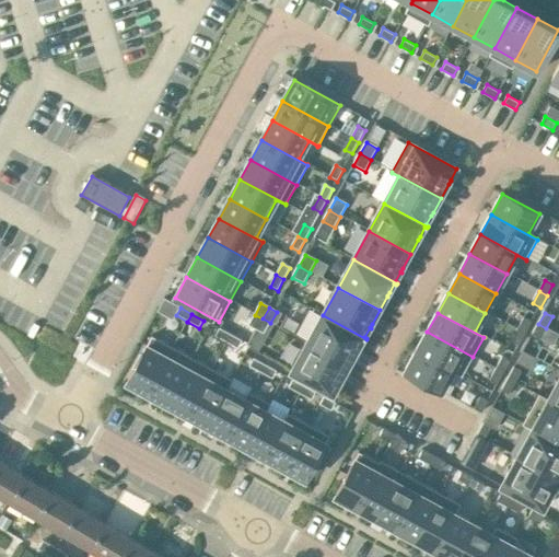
[(255,315),(248,326),(256,331),(263,318),(255,315)]
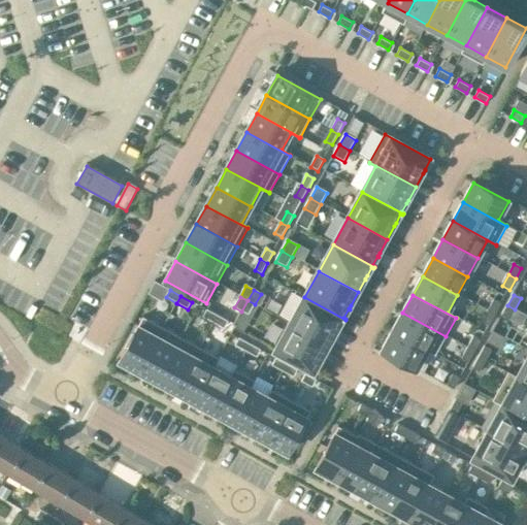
[(304,297),(290,324),(329,345),(336,332),(337,332),(338,329),(338,328),(342,320),(344,321),(346,320),(304,297)]
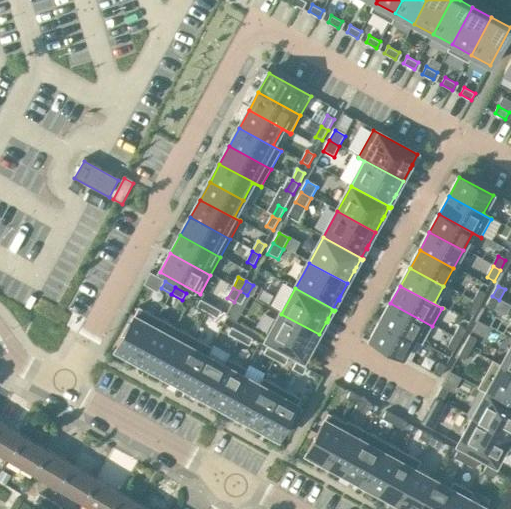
[(240,291),(234,302),(241,306),(247,295),(240,291)]
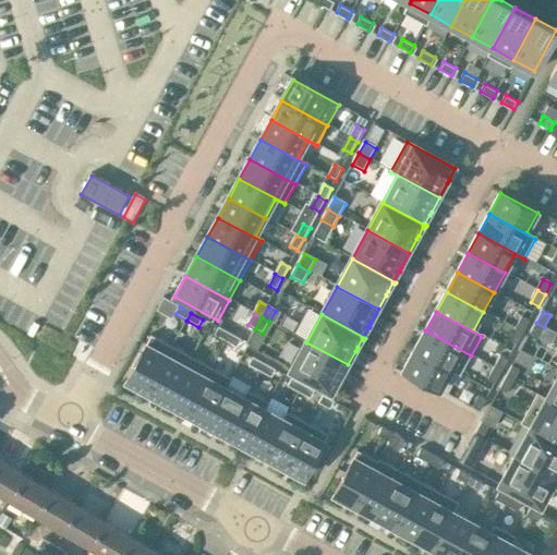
[(522,318),(516,329),(523,334),(530,322),(522,318)]
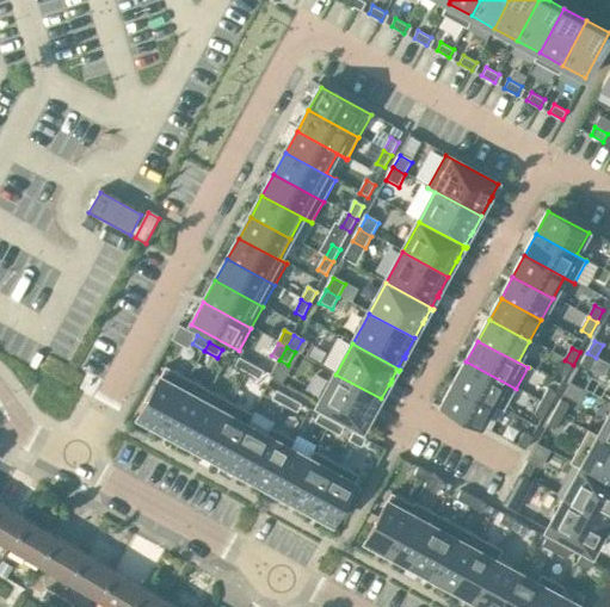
[(587,353),(580,366),(589,370),(596,358),(587,353)]
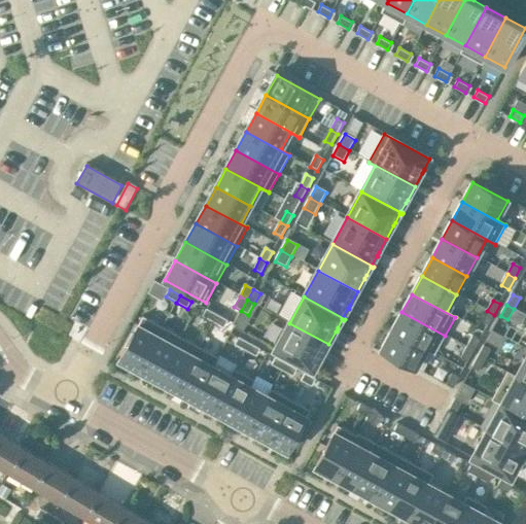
[(206,310),(202,317),(213,323),(217,316),(206,310)]
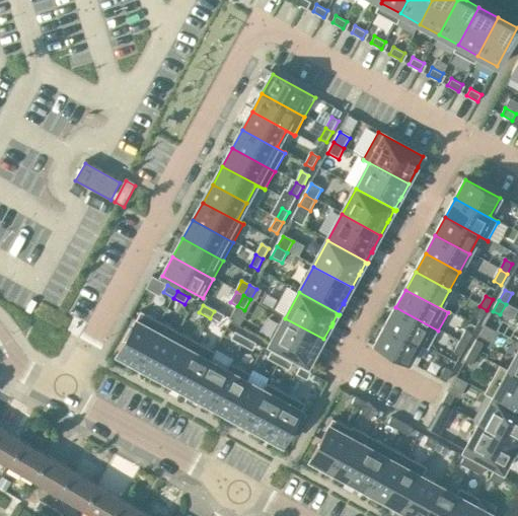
[(479,306),(473,317),(481,320),(487,310),(479,306)]
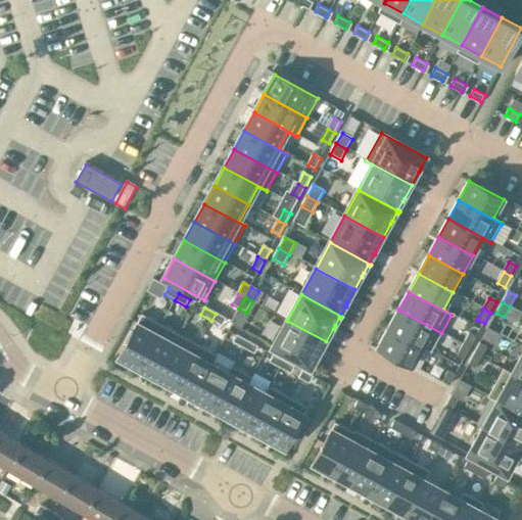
[(398,310),(389,328),(432,351),(441,333),(398,310)]
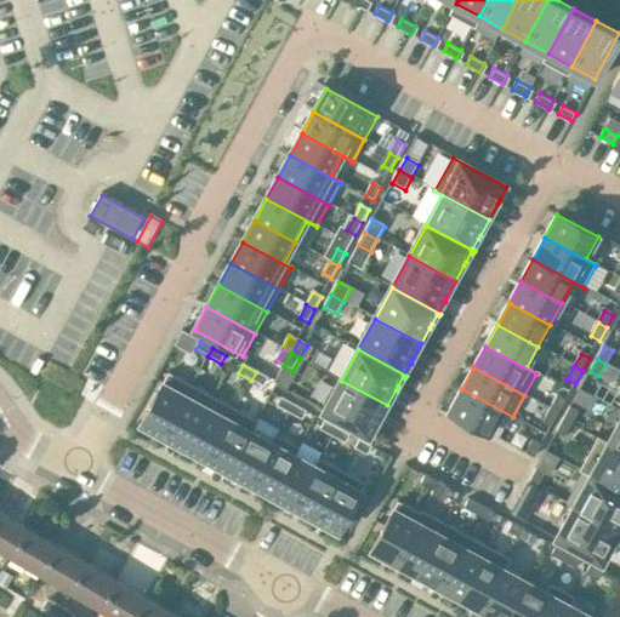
[(256,372),(251,381),(265,387),(268,378),(256,372)]
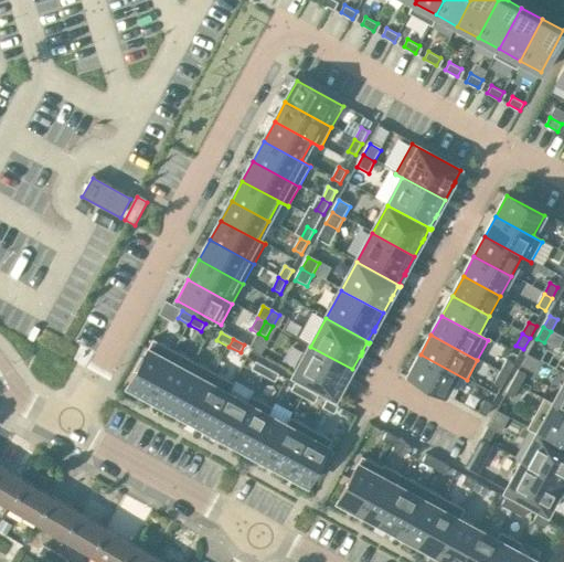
[(136,373),(128,388),(149,399),(174,352),(153,341),(142,360),(136,373)]
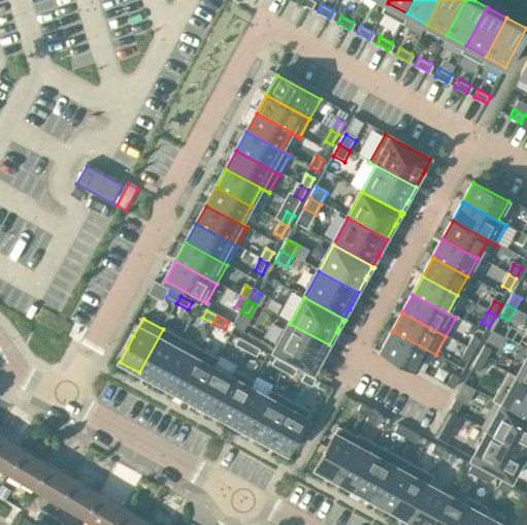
[(290,324),(274,351),(314,372),(320,362),(321,362),(322,359),(322,358),(329,345),(290,324)]
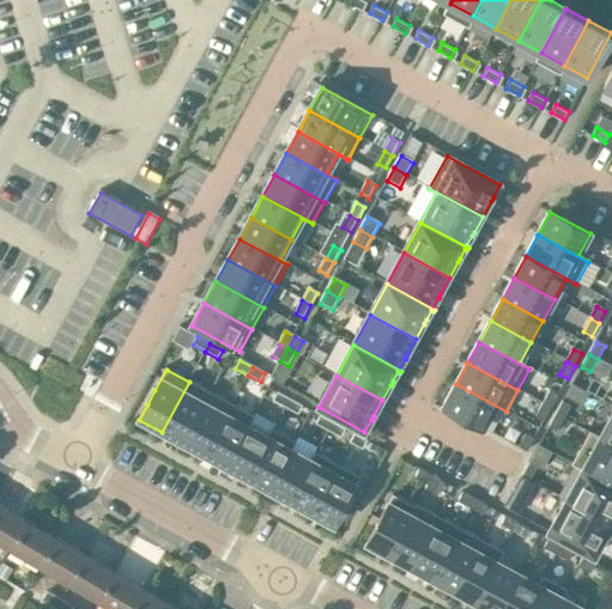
[(189,382),(162,432),(183,444),(211,394),(189,382)]
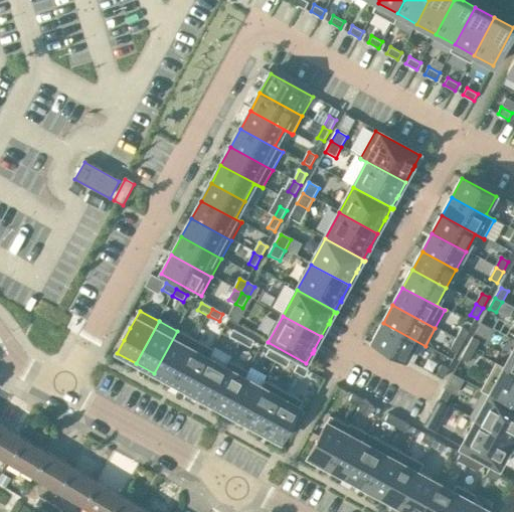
[(383,323),(372,342),(406,360),(416,343),(424,347),(425,346),(383,323)]
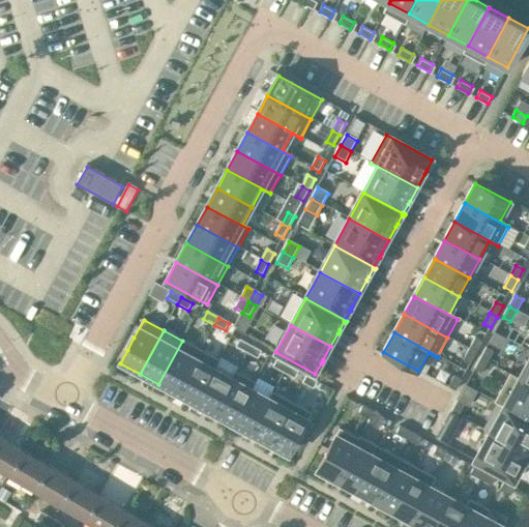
[(475,339),(469,350),(476,354),(482,343),(475,339)]
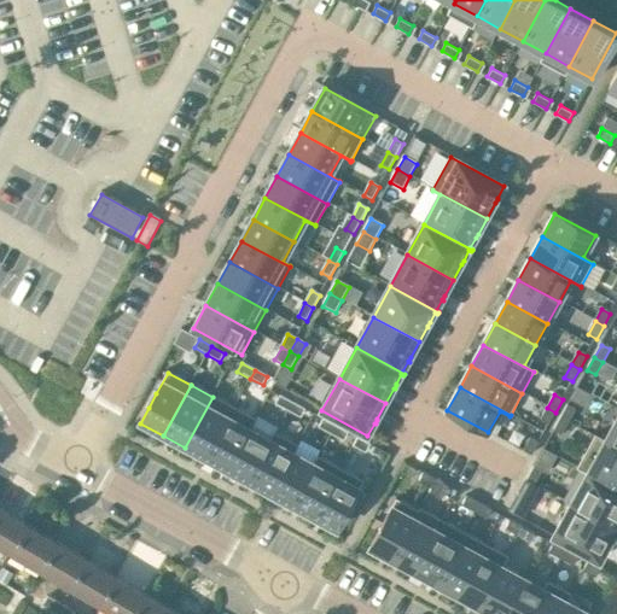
[(213,397),(185,448),(207,458),(234,408),(213,397)]
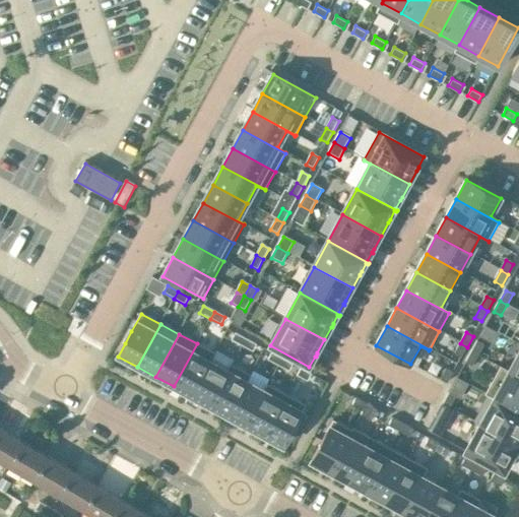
[(236,334),(232,341),(243,346),(246,339),(236,334)]
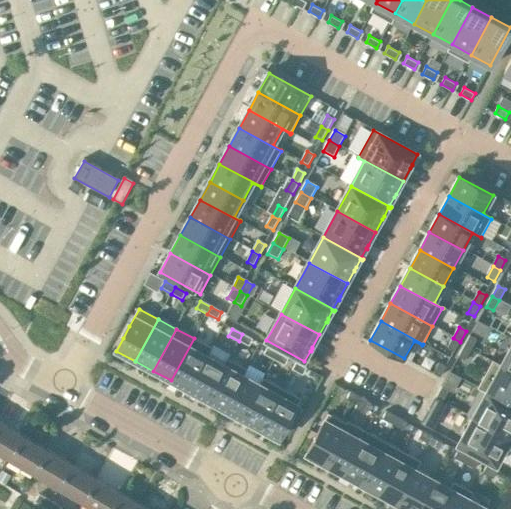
[(242,334),(239,341),(249,347),(253,340),(242,334)]
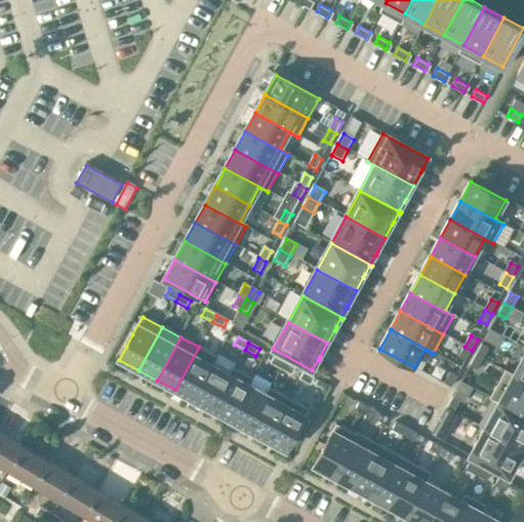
[(482,346),(476,356),(483,360),(489,350),(482,346)]
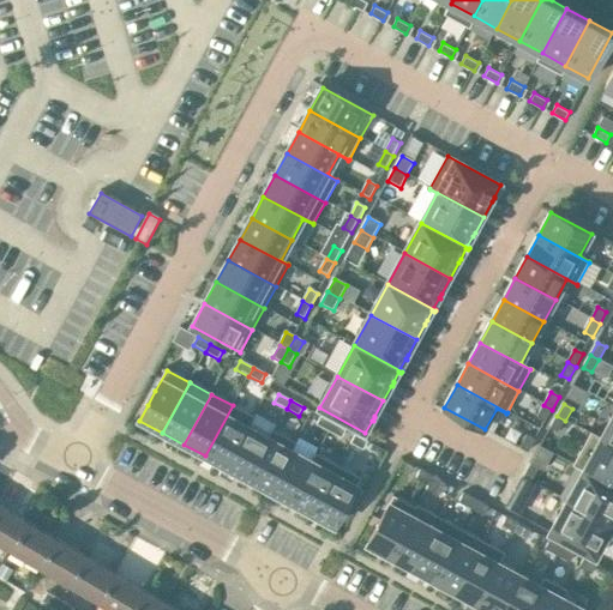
[(233,405),(205,456),(227,467),(254,417),(233,405)]
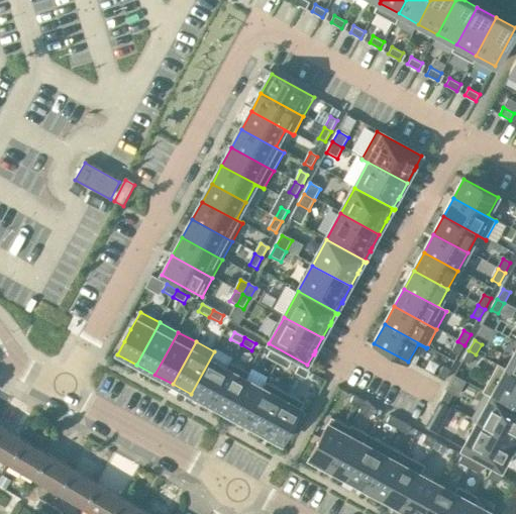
[(457,341),(452,352),(459,355),(465,345),(457,341)]
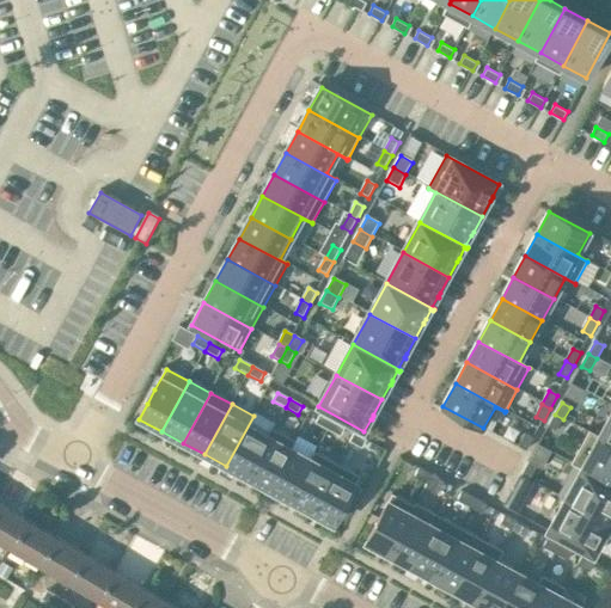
[(555,415),(548,428),(556,433),(563,419),(555,415)]
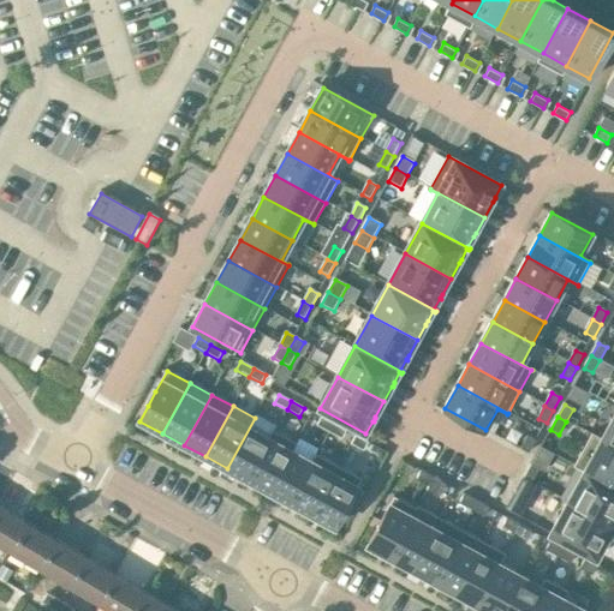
[(255,418),(227,468),(249,480),(274,432),(273,432),(269,439),(250,429),(255,419),(255,418)]
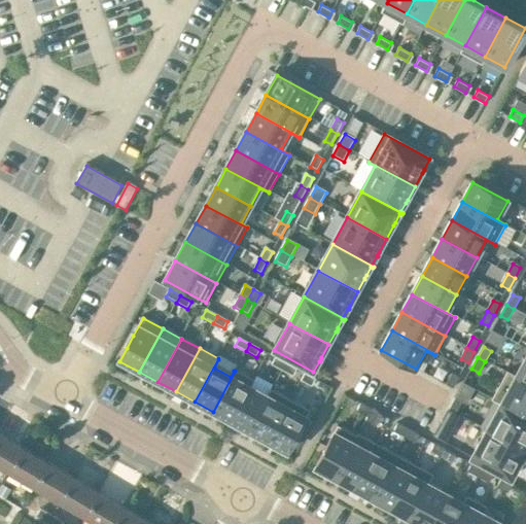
[(276,358),(272,365),(282,372),(286,364),(276,358)]
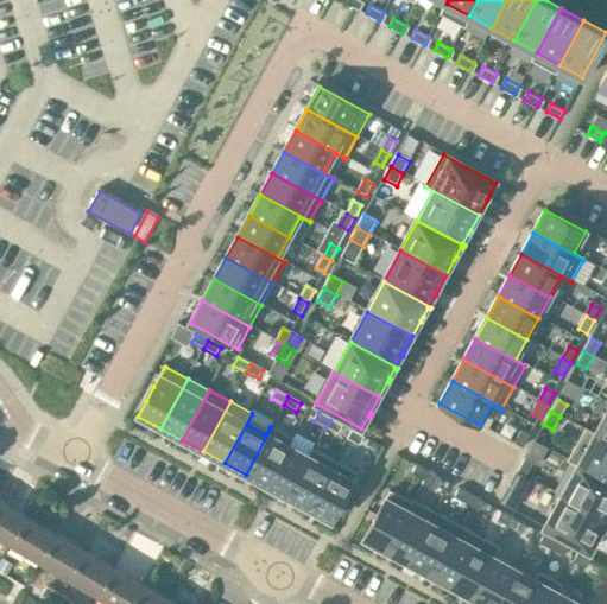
[(586,430),(586,431),(606,442),(606,413),(595,434),(586,430)]
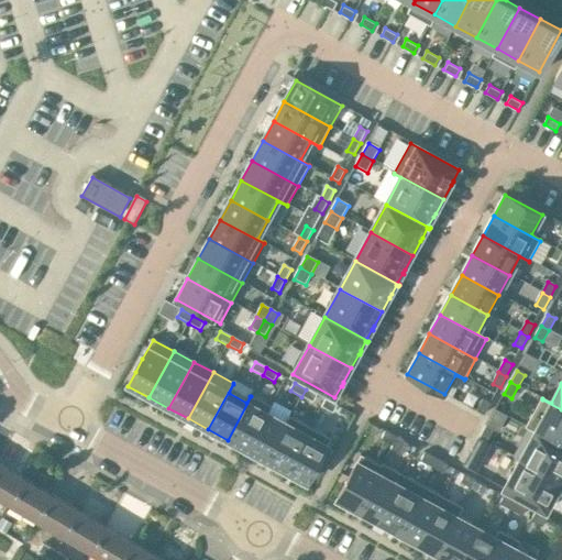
[(306,390),(301,397),(313,404),(318,396),(306,390)]
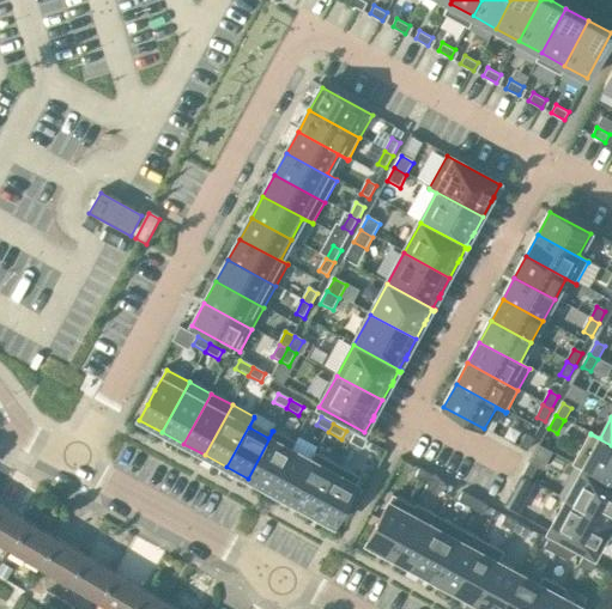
[(273,431),(248,479),(270,491),(295,443),(273,431)]
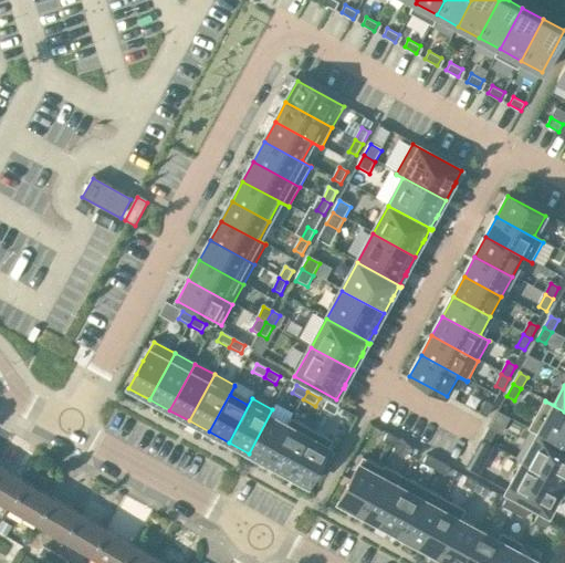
[(564,412),(545,402),(530,429),(564,448),(564,412)]
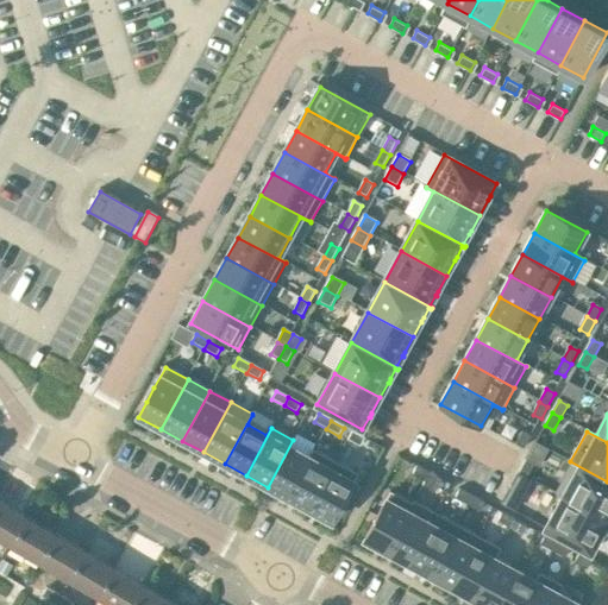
[(352,433),(348,441),(361,447),(365,439),(352,433)]
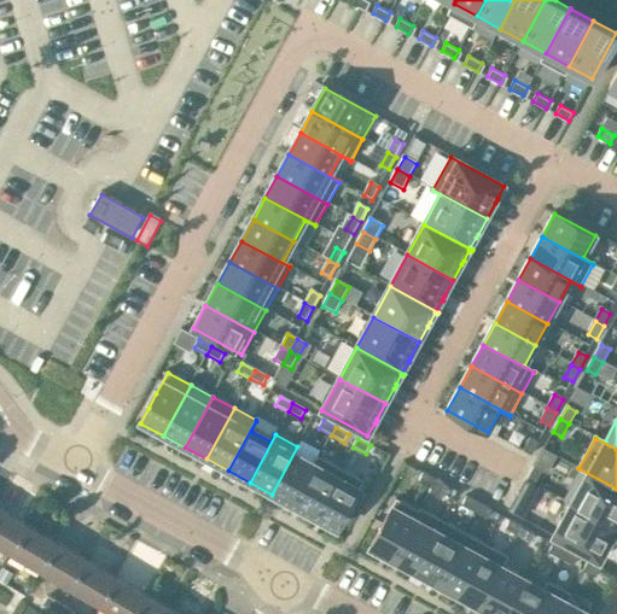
[(530,439),(523,452),(531,456),(539,444),(530,439)]
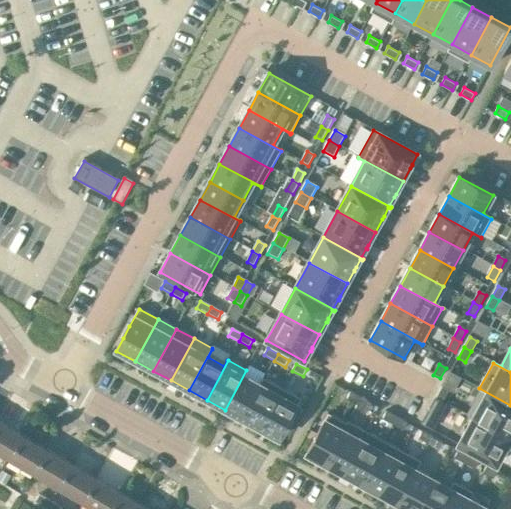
[(246,370),(225,410),(242,420),(264,380),(263,379),(260,385),(244,377),(247,370),(246,370)]
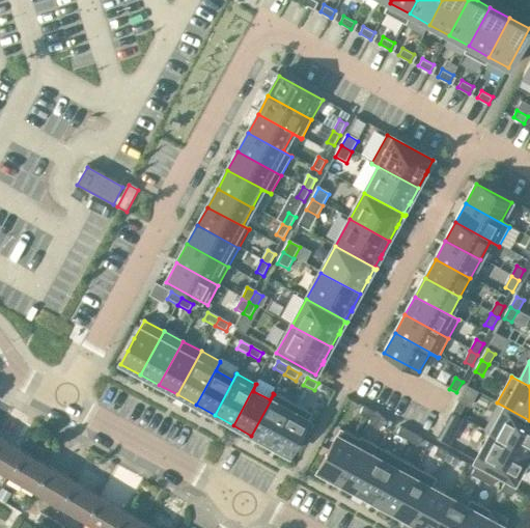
[(274,394),(251,436),(270,445),(293,404),(274,394)]
